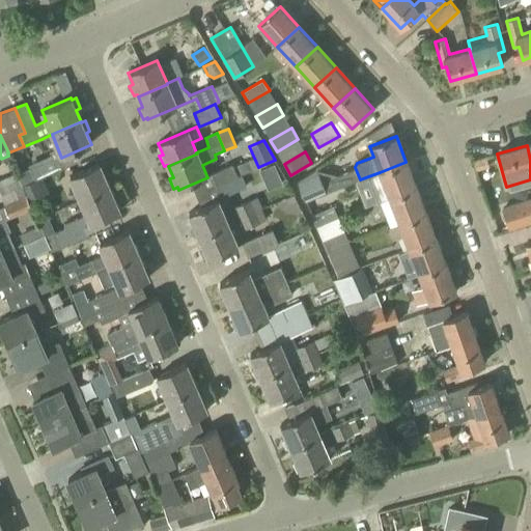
[(34,179),(42,177),(57,170),(51,155),(28,165),(34,179)]
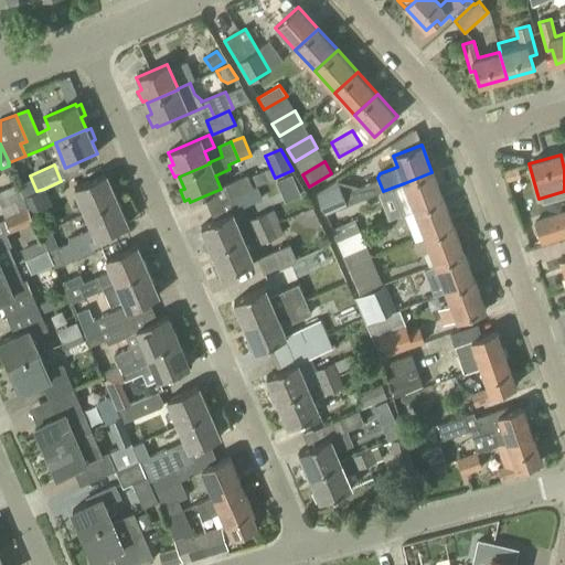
[(231,199),(257,187),(270,181),(265,170),(248,178),(247,174),(224,184),(231,199)]
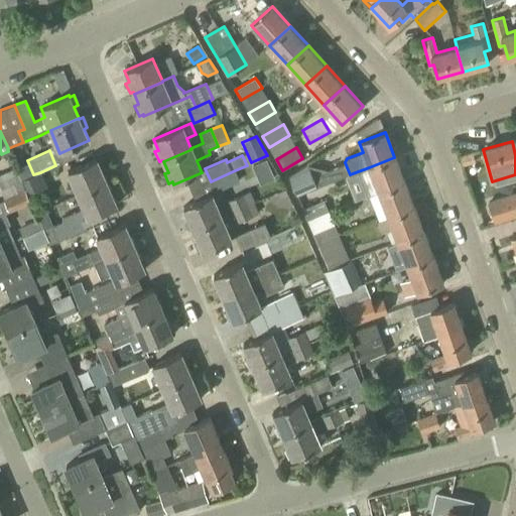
[(378,192),(404,182),(394,157),(369,167),(358,171),(367,197),(378,191),(378,192)]
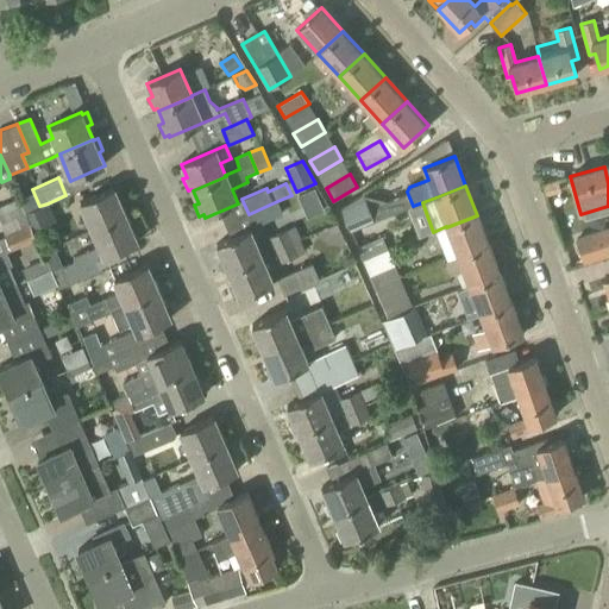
[(92,230),(125,215),(113,188),(80,202),(92,230)]
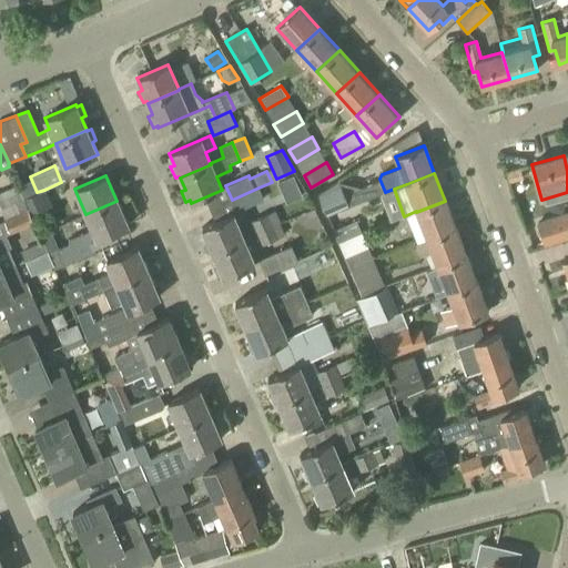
[(279,183),(283,194),(298,186),(294,176),(279,183)]
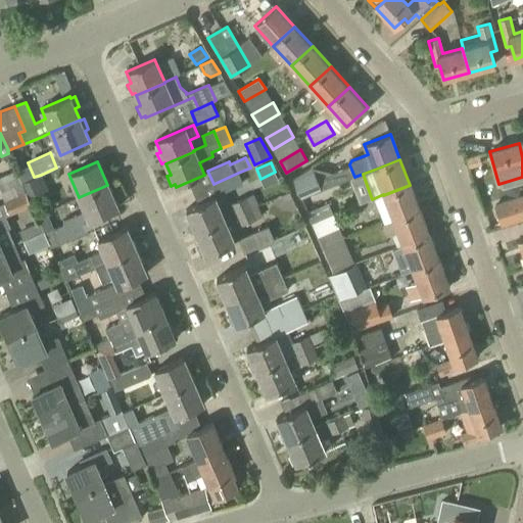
[(300,197),(322,190),(312,167),(292,179),(300,197)]
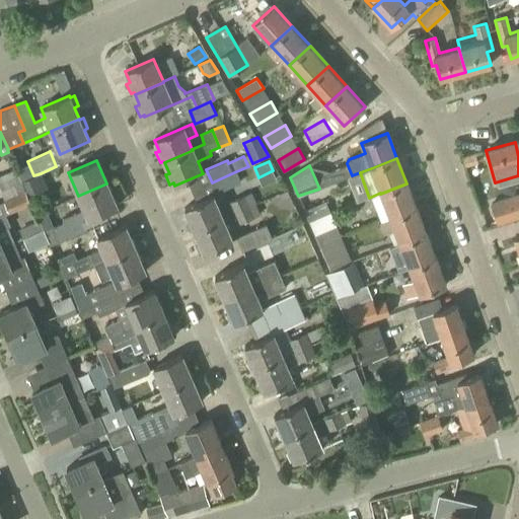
[(4,202),(26,193),(16,169),(0,175),(0,190),(4,200),(3,200),(4,202)]
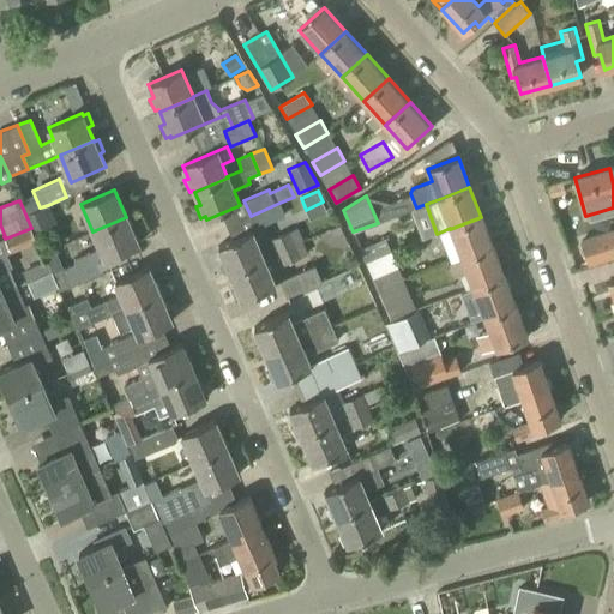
[(280,203),(251,216),(257,229),(286,217),(280,203)]
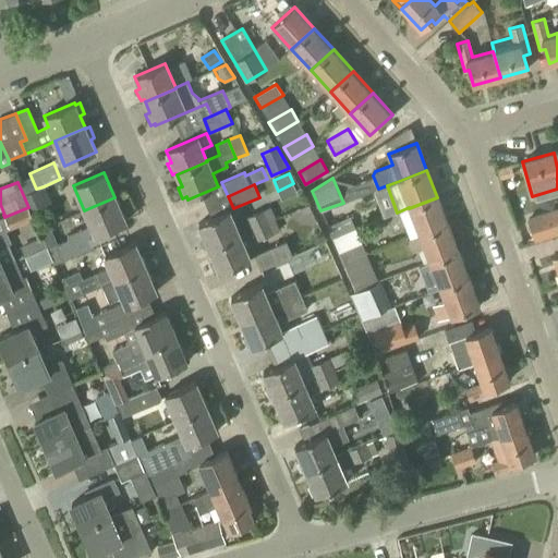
[(44,186),(36,189),(24,194),(32,211),(51,203),(44,186)]
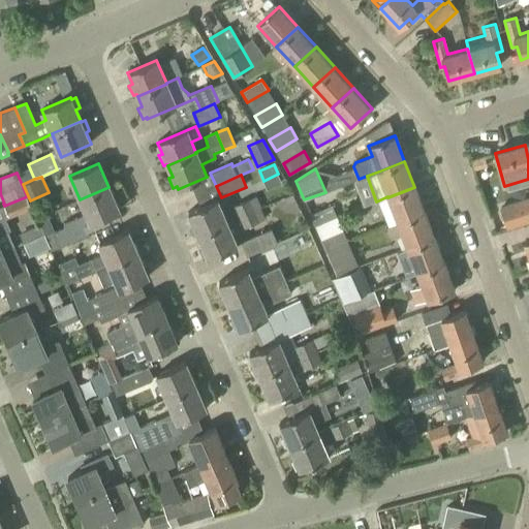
[(52,251),(68,243),(88,235),(84,225),(90,223),(119,210),(109,187),(80,199),(86,214),(64,223),(65,226),(55,231),(47,214),(37,218),(40,224),(39,225),(43,236),(50,249),(51,249),(52,251)]
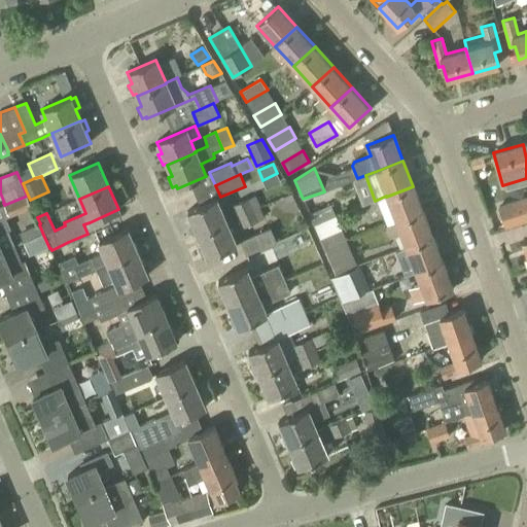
[(396,221),(423,211),(413,186),(386,197),(396,221)]
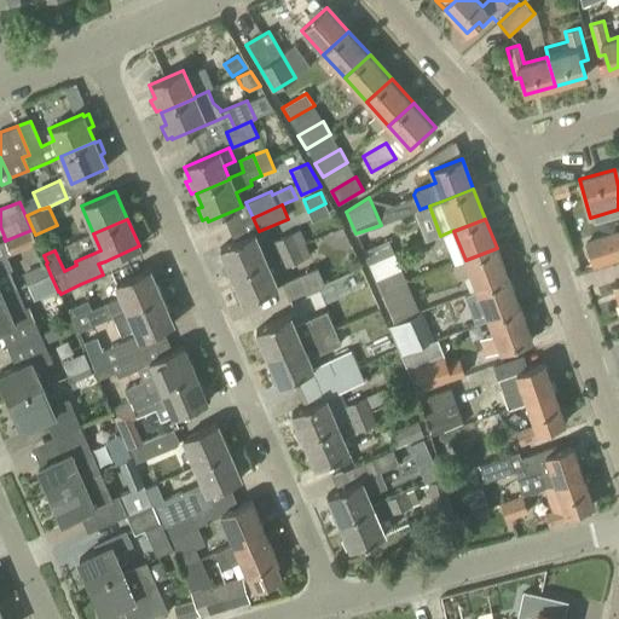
[(32,230),(5,241),(11,254),(36,243),(32,230)]
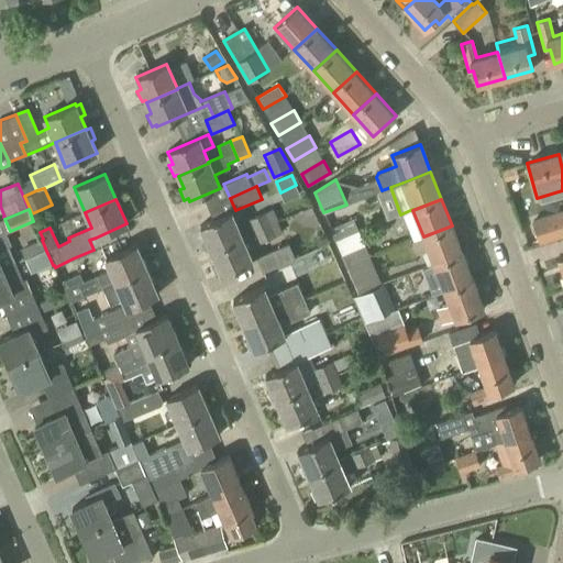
[(253,233),(278,222),(272,209),(247,221),(253,233)]
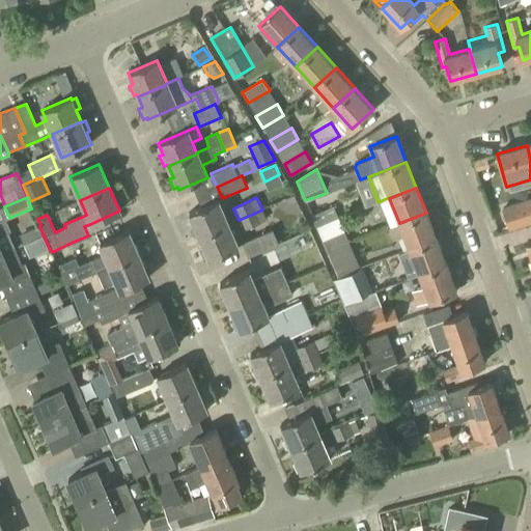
[(530,197),(502,207),(509,230),(530,222),(530,197)]
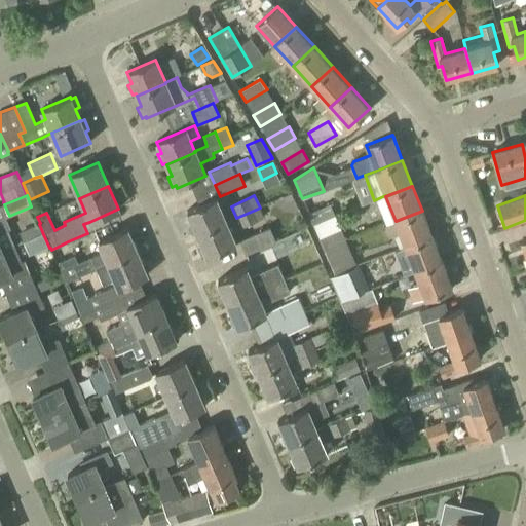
[(197,234),(226,222),(215,198),(187,211),(191,222),(188,224),(192,234),(196,232),(197,234)]
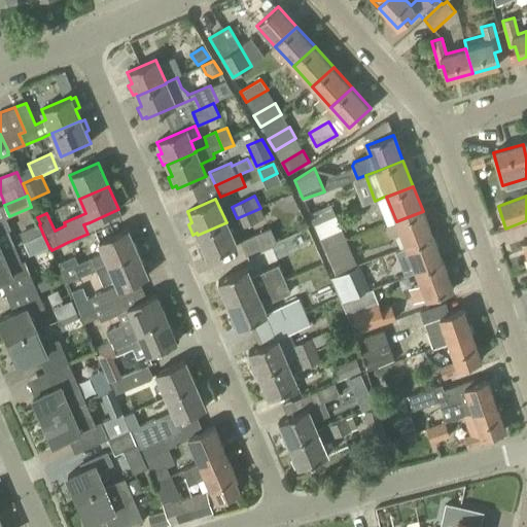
[(314,225),(336,215),(330,204),(309,214),(314,225)]
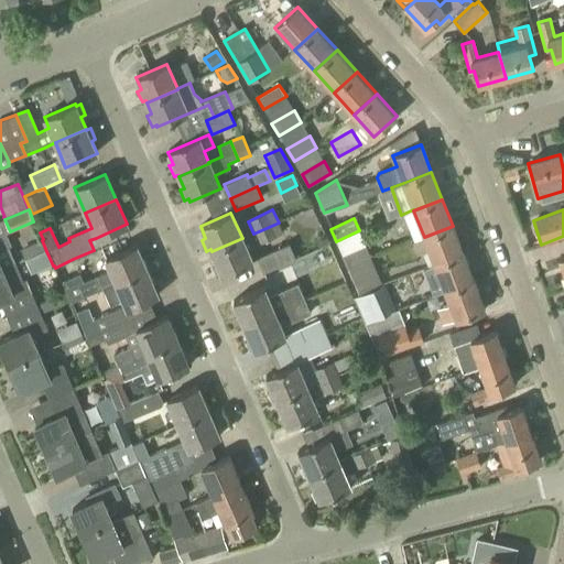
[(279,223),(253,234),(259,245),(283,232),(279,223)]
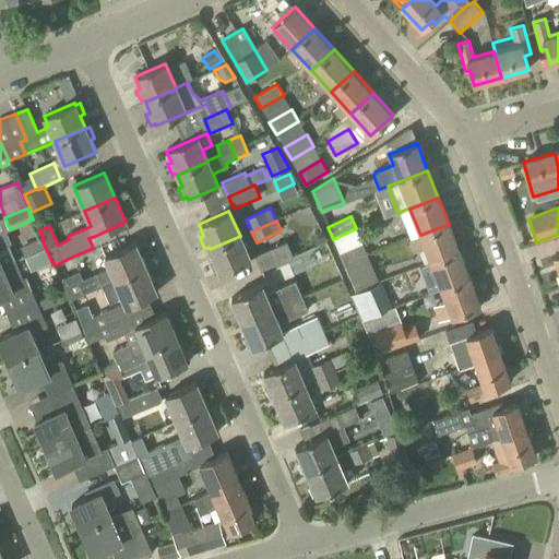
[(431,262),(459,252),(449,224),(420,235),(431,262)]
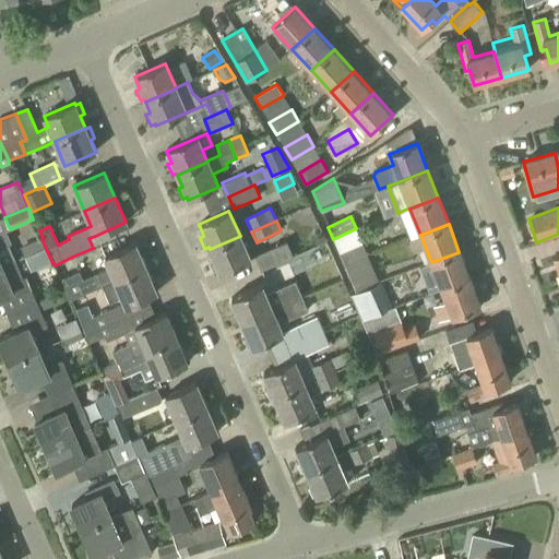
[(0,268),(15,262),(8,245),(11,242),(7,230),(0,233),(0,268)]
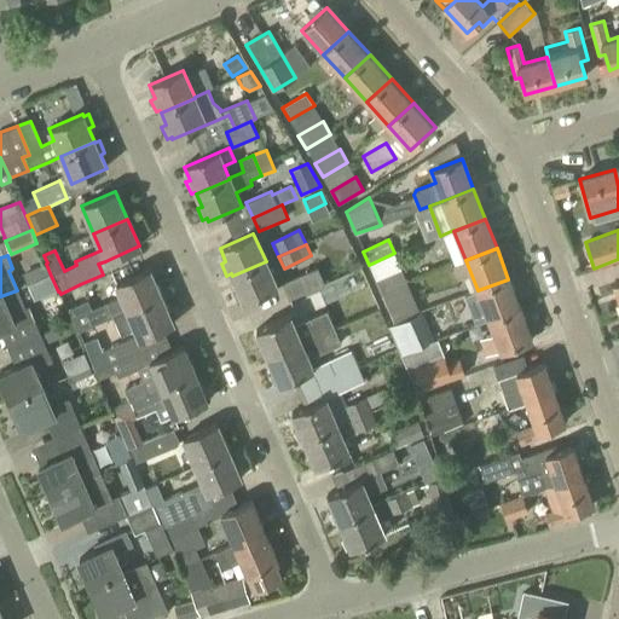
[(266,261),(232,276),(237,289),(232,291),(238,302),(243,300),(243,304),(277,288),(266,261)]
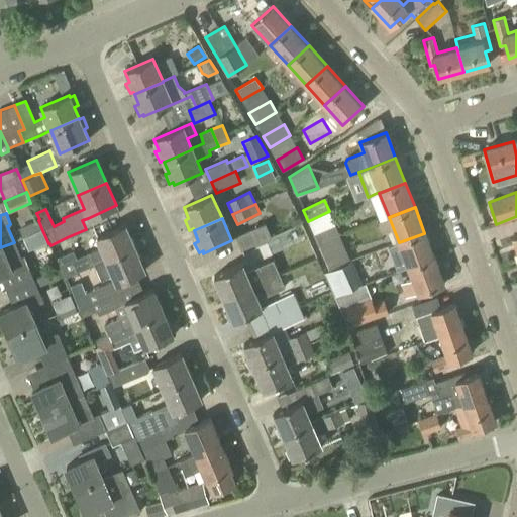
[(29,235),(42,230),(38,220),(19,228),(23,237),(29,235)]
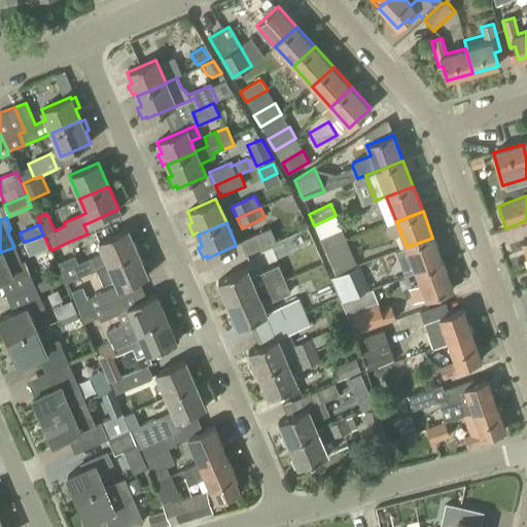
[(246,255),(276,242),(271,227),(240,241),(246,255)]
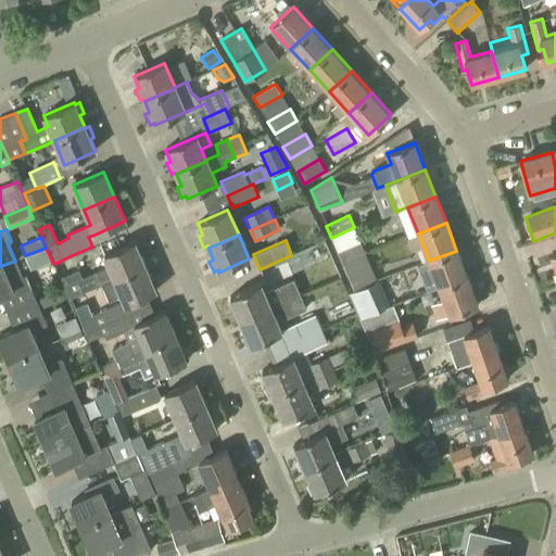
[(102,286),(146,267),(134,242),(103,255),(112,274),(101,278),(98,272),(83,278),(78,269),(62,277),(71,298),(102,283),(102,286)]
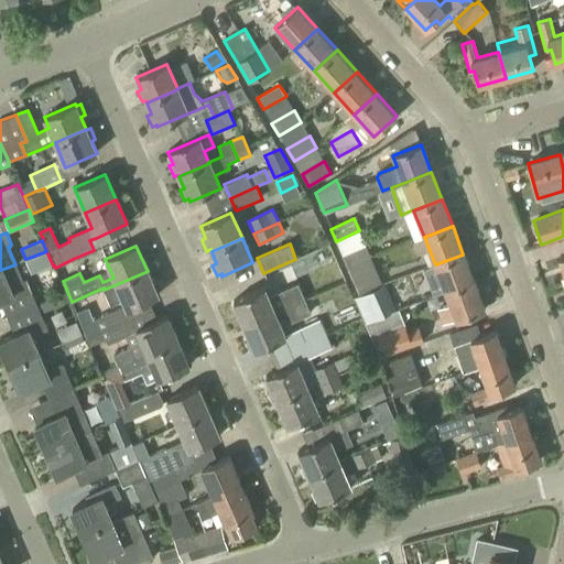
[(347,269),(371,258),(366,246),(342,256),(347,269)]
